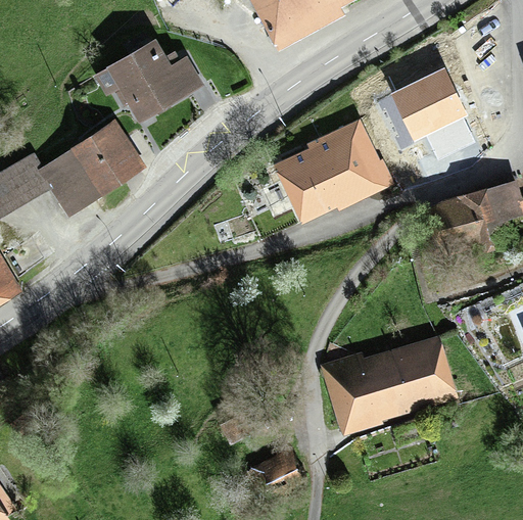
[(250,0),(278,51),(345,15),(341,6),(351,0),(250,0)]
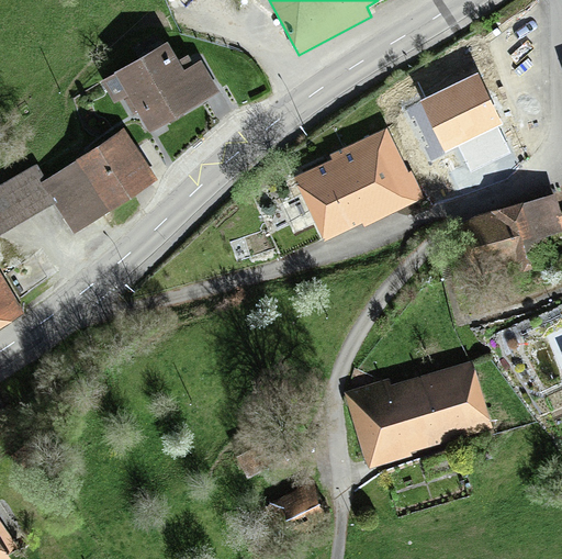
[(138,113),(149,132),(220,92),(201,59),(184,68),(168,40),(114,69),(115,71),(100,80),(114,104),(124,99),(134,115),(138,113)]
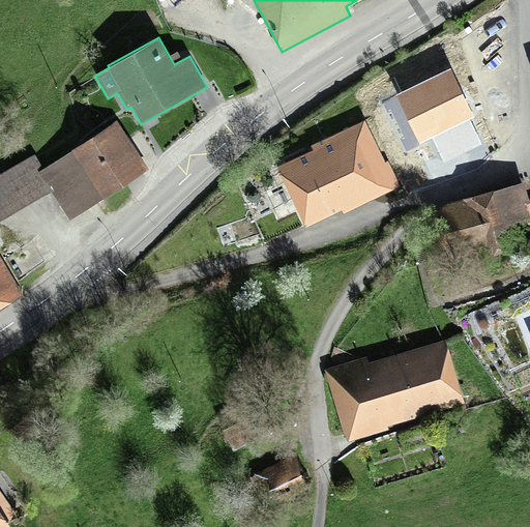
[(451,74),(398,98),(419,145),(473,120),(451,74)]
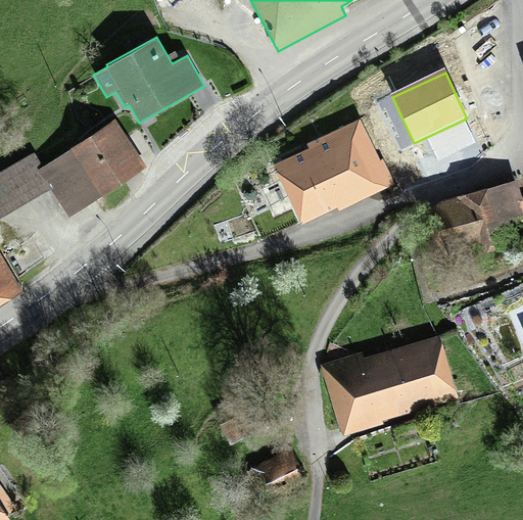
[(147,167),(115,119),(72,147),(103,195),(147,167)]
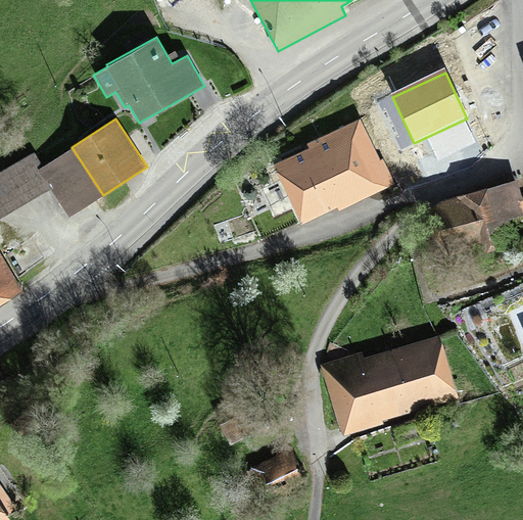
[(383,159),(379,161),(360,120),(306,144),(308,148),(274,164),(301,223),(336,207),(338,211),(394,186),(383,159)]
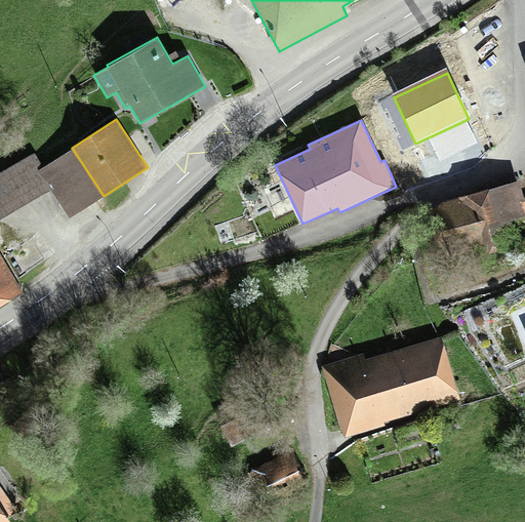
[(0,218),(50,191),(69,218),(104,196),(72,148),(43,168),(35,154),(0,172),(0,218)]
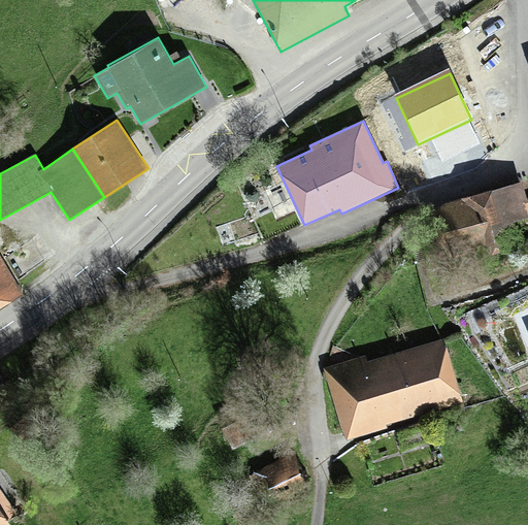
[(498,253),(492,227),(527,218),(527,200),(522,181),(449,200),(428,210),(441,260),(476,249),(480,256),(498,253)]
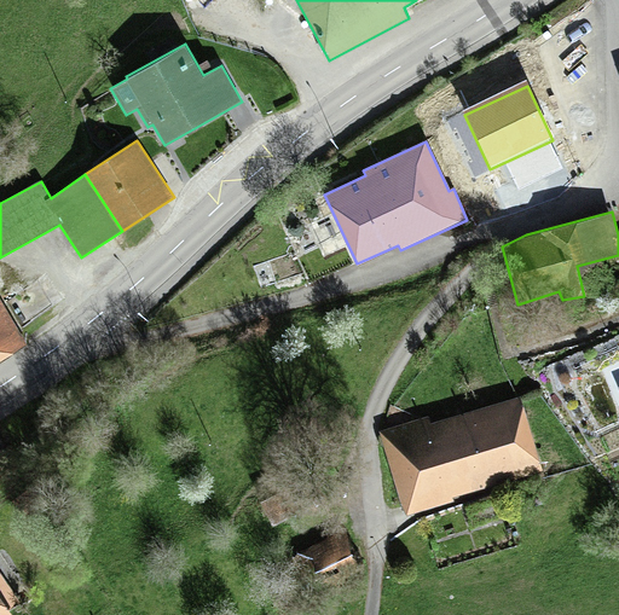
[(0,361),(27,348),(0,301),(0,361)]
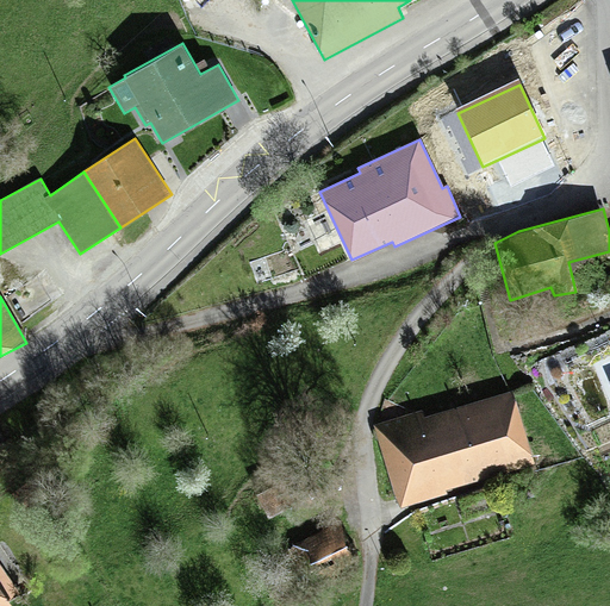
[(609,405),(609,386),(608,382),(609,381),(609,358),(593,366),(609,405)]
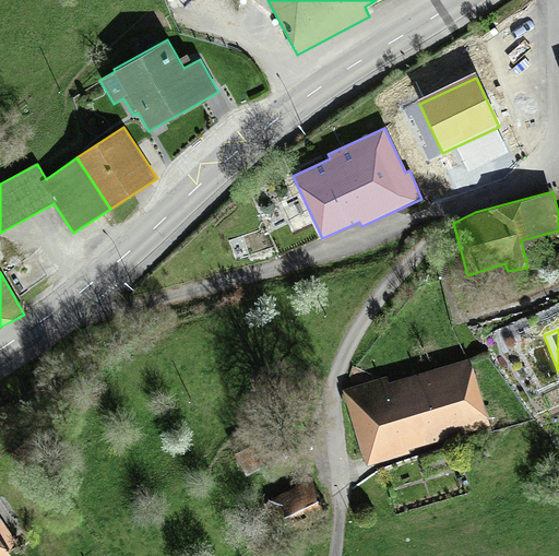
[(448,434),(488,423),(471,359),(388,382),(387,378),(344,390),(366,468),(411,454),(409,450),(450,439),(448,434)]
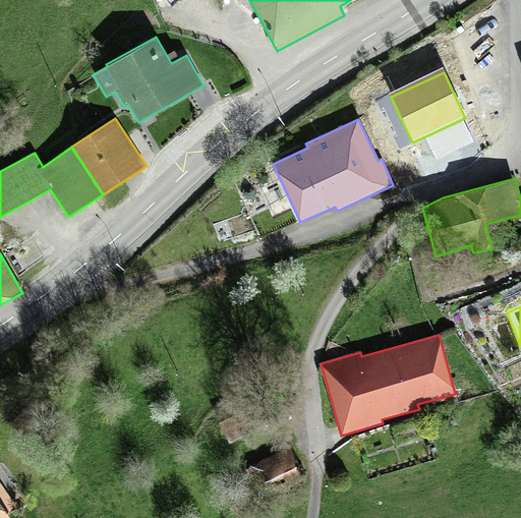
[(243,412),(219,422),(229,445),(252,434),(243,412)]
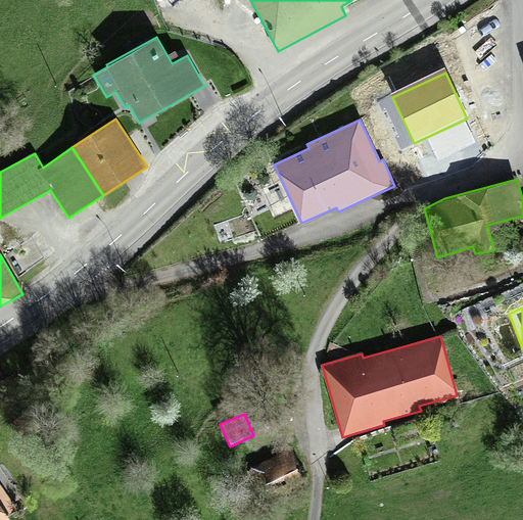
[(277,495),(305,480),(290,448),(245,471),(254,489),(270,481),(277,495)]
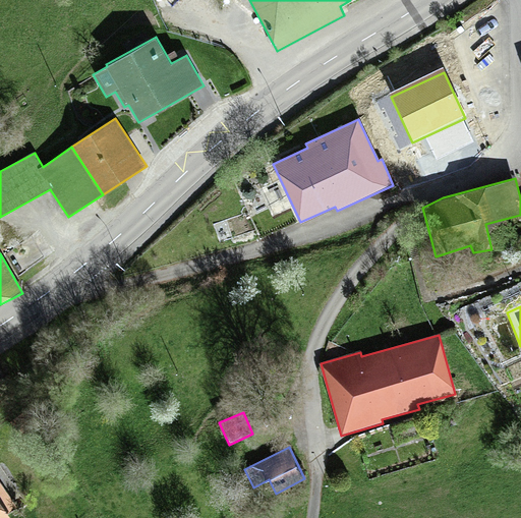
[(10,517),(8,514),(16,509),(0,484),(0,517),(10,517)]
